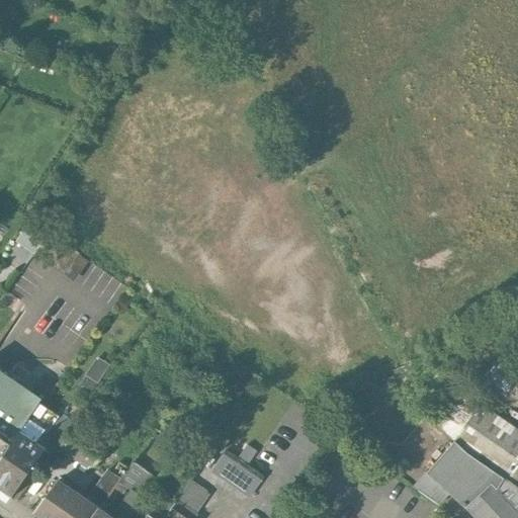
[(15,240),(34,254),(47,236),(27,223),(15,240)]
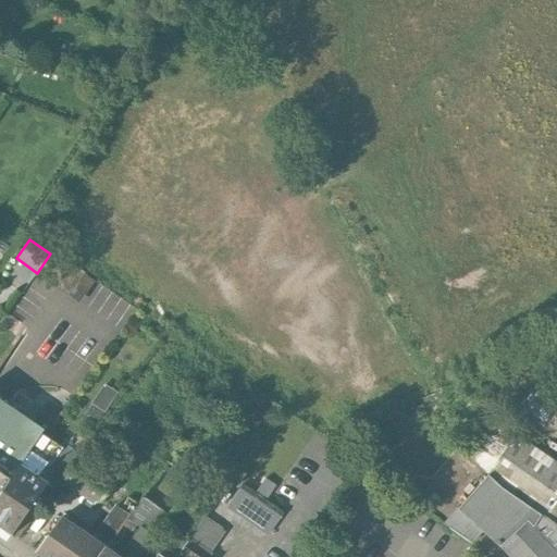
[(85,272),(53,250),(50,254),(37,273),(70,295),(84,274),(85,272)]
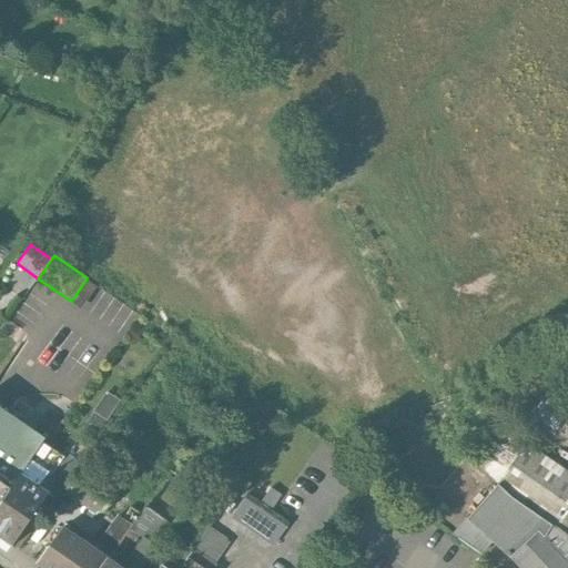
[(534,416),(556,430),(567,413),(567,391),(556,384),(534,416)]
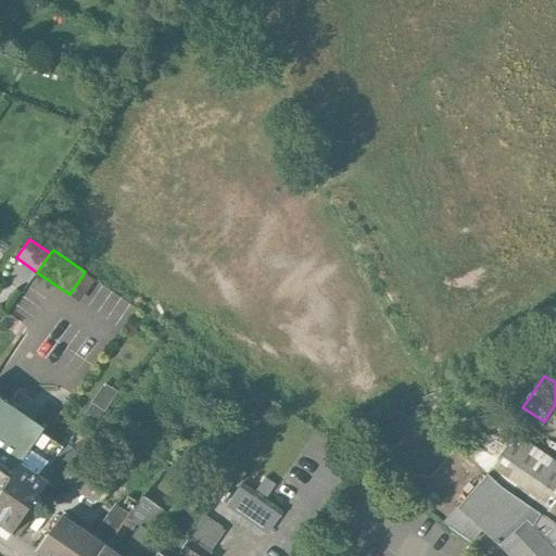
[(0,491),(41,431),(46,424),(0,393),(0,491)]
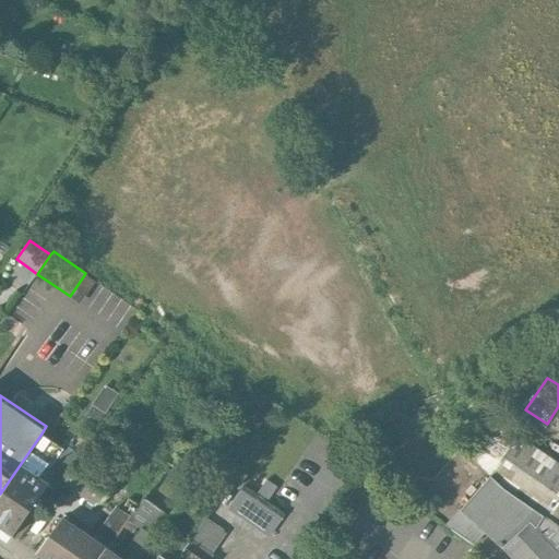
[(263,421),(253,414),(247,424),(257,430),(263,421)]
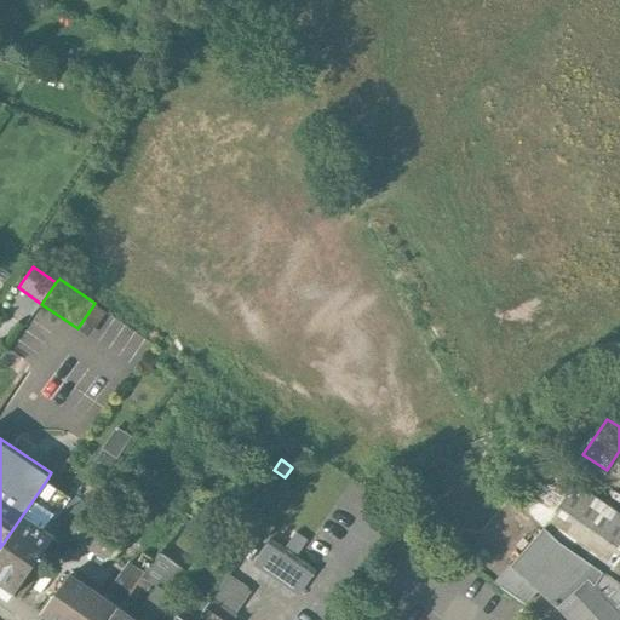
[(526,506),(546,526),(577,480),(555,465),(526,506)]
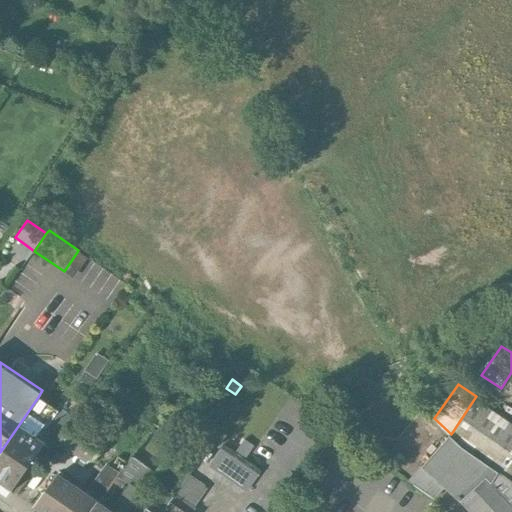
[(511,421),(476,396),(451,434),(460,445),(511,480),(511,421)]
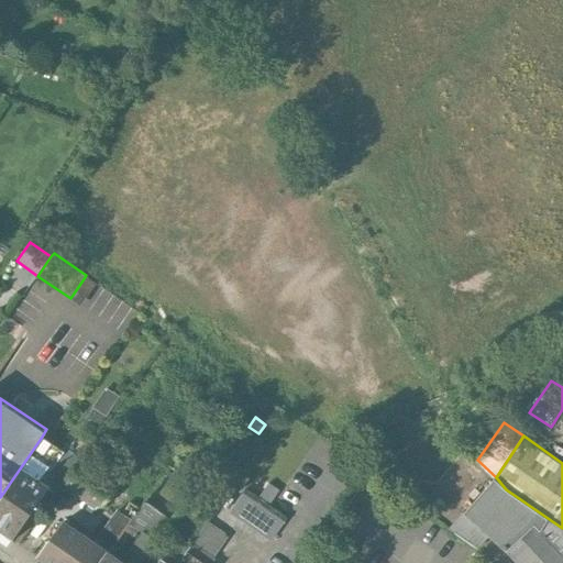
[(63,450),(42,437),(0,497),(0,532),(12,541),(52,483),(44,477),(63,450)]
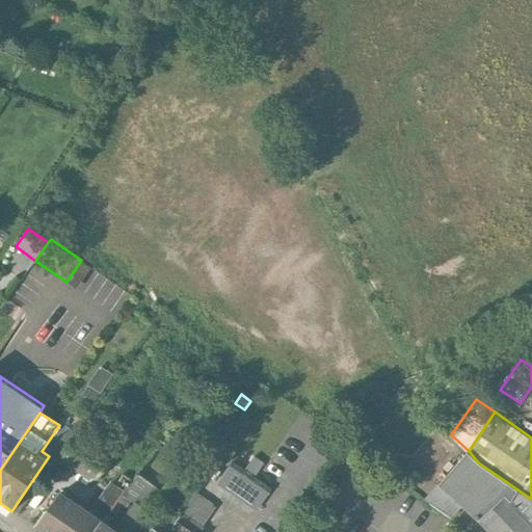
[(120,493),(135,504),(147,512),(188,456),(161,435),(138,467),(122,489),(120,493)]
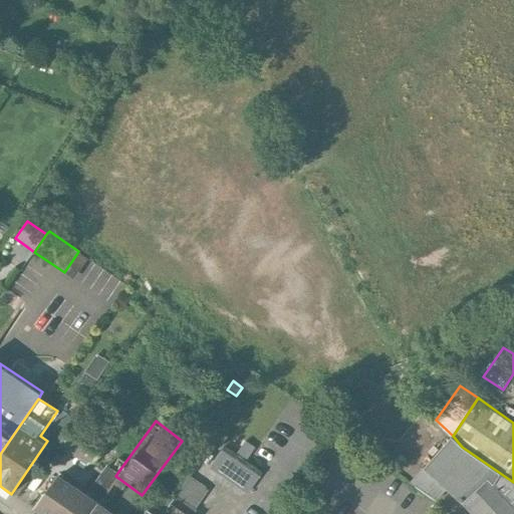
[(95,462),(101,453),(65,428),(56,440),(87,462),(95,462)]
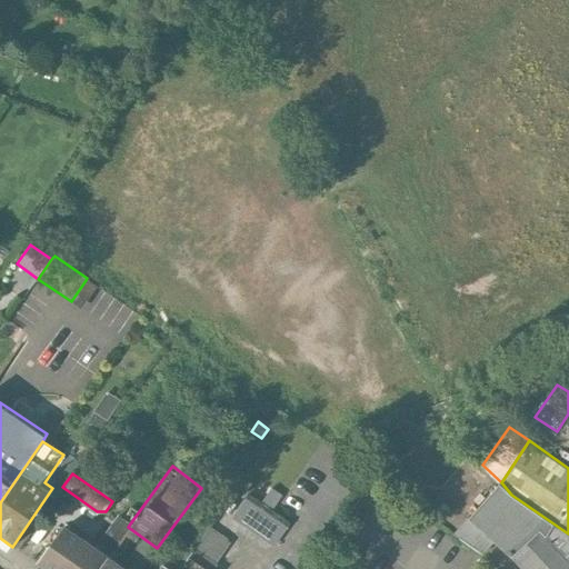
[(568,568),(568,533),(511,495),(501,482),(469,517),(495,540),(512,558),(522,568),(568,568)]
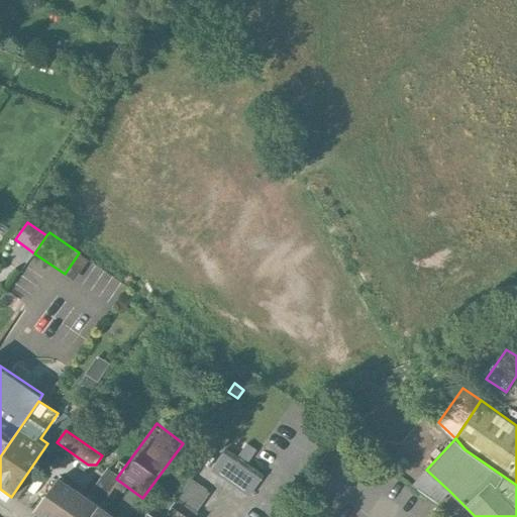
[(123,445),(107,468),(118,476),(134,453),(123,445)]
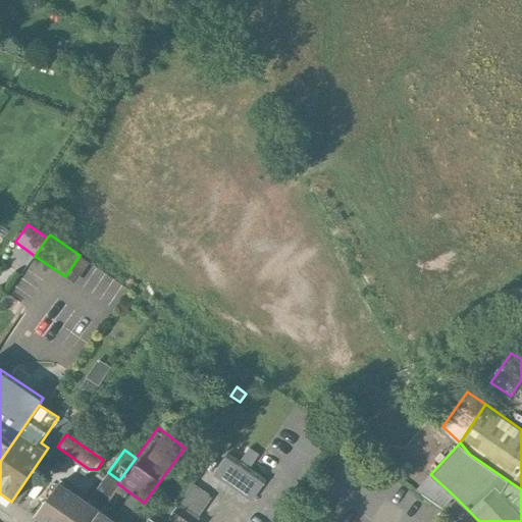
[(263,482),(225,457),(213,474),(251,501),(263,482)]
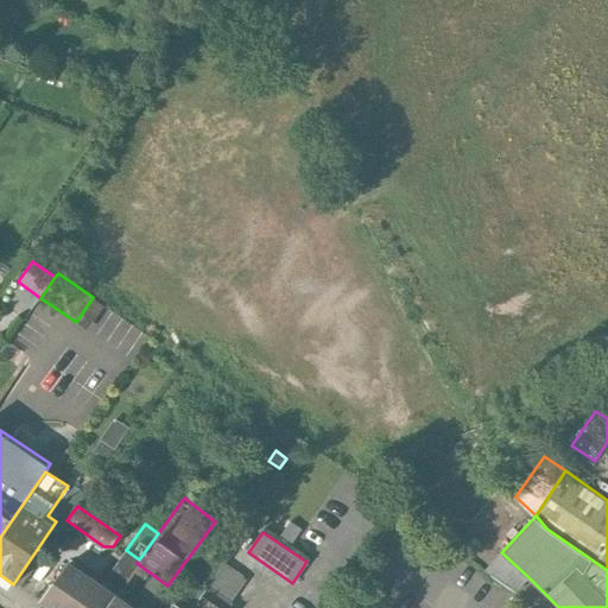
[(73,558),(43,599),(56,607),(105,607),(119,590),(137,563),(139,559),(126,550),(105,582),(73,558)]
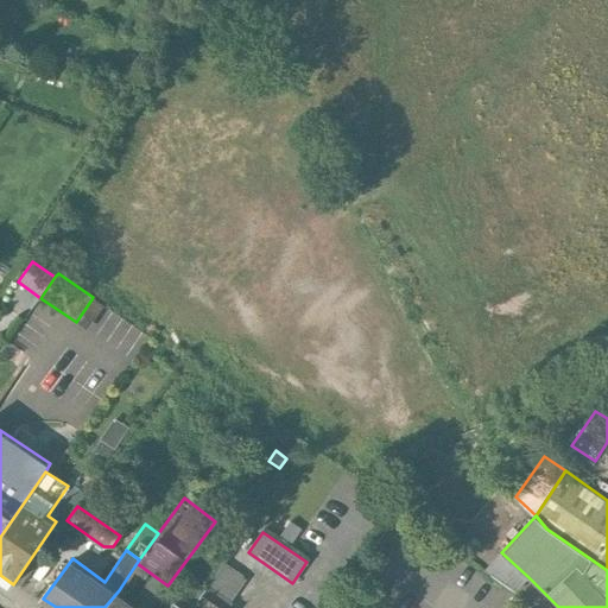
[(521,584),(529,577),(501,552),(493,561),(485,569),(514,593),(521,584)]
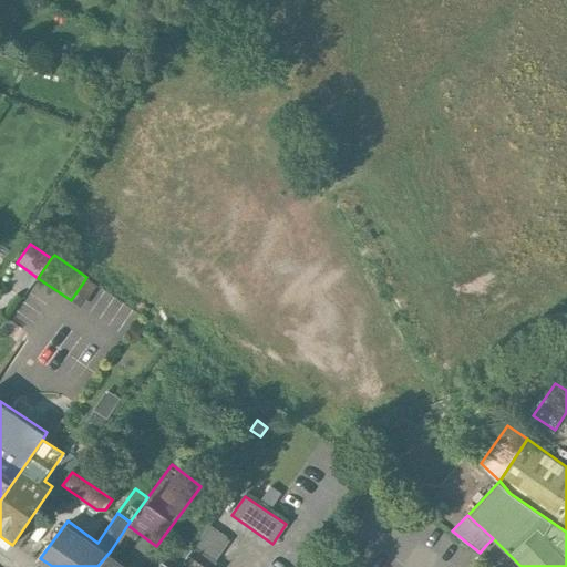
[(195,545),(215,559),(228,539),(208,525),(195,545)]
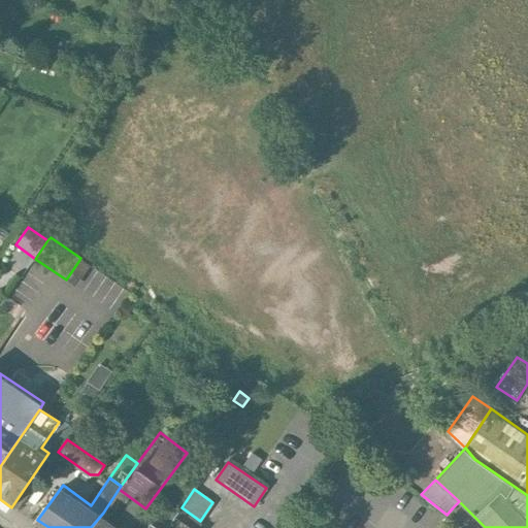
[(103,513),(91,527),(131,527),(145,508),(134,500),(118,524),(103,513)]
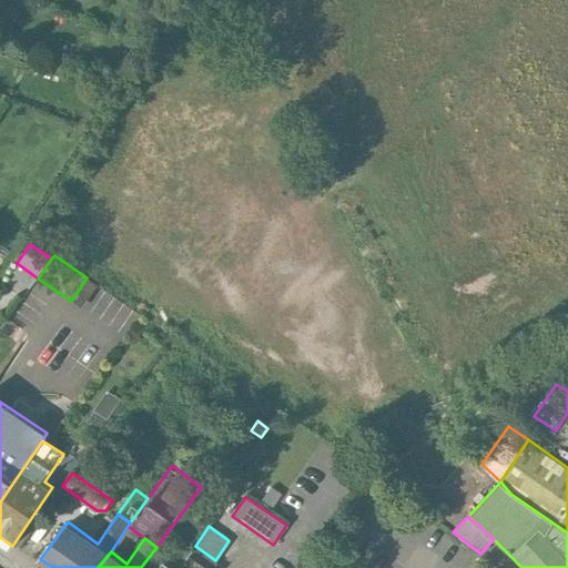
[(175,541),(163,559),(175,567),(180,567),(184,563),(191,554),(175,541)]
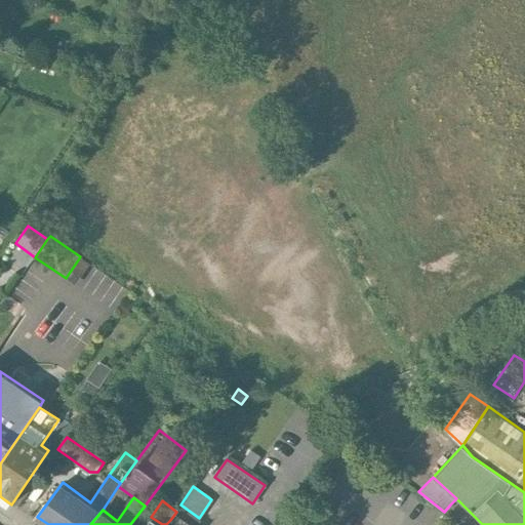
[(176,512),(170,520),(177,524),(196,524),(201,519),(199,518),(180,505),(176,512)]
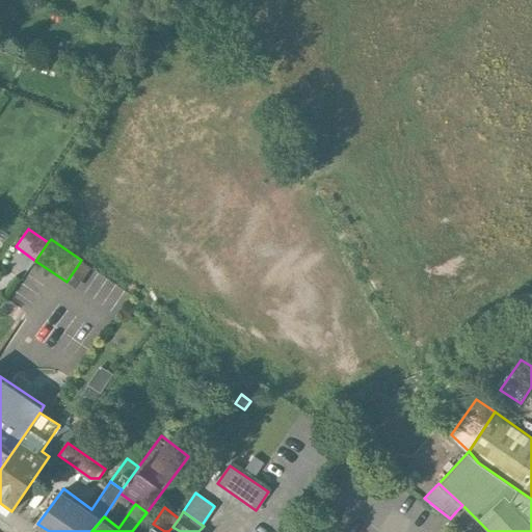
[(271,531),(258,522),(250,531),(271,531)]
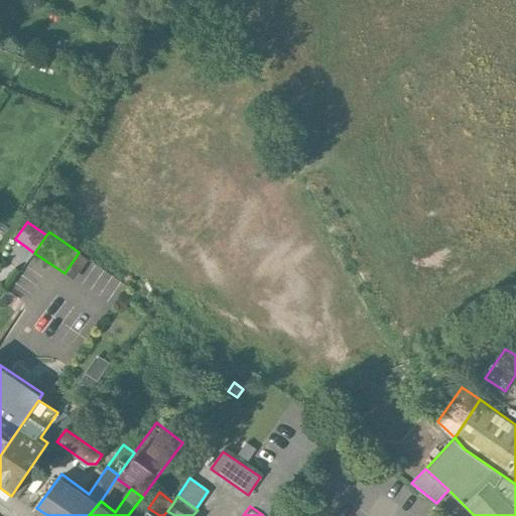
[(286,515),(275,507),(268,515),(286,515)]
